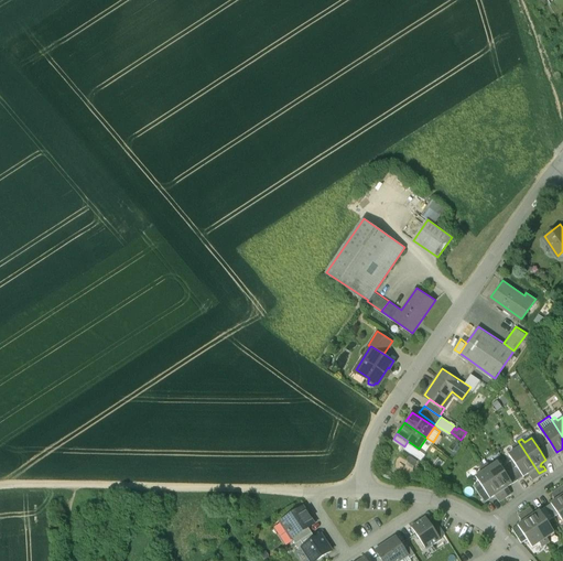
[(539,473),(518,441),(513,443),(517,448),(509,452),(513,457),(523,474),(529,471),(532,472),(531,475),(533,477),(539,473)]
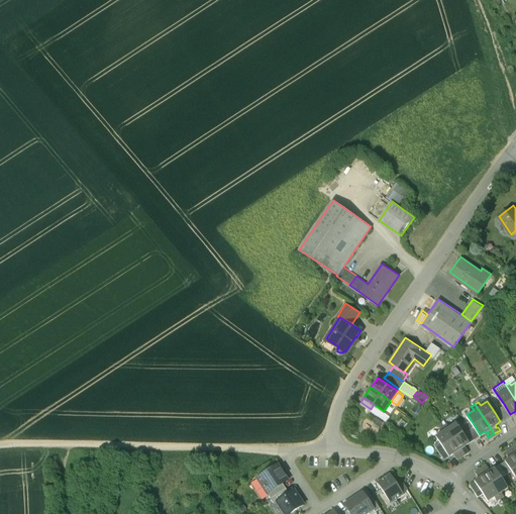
[(499,408),(505,418),(510,414),(504,404),(499,408)]
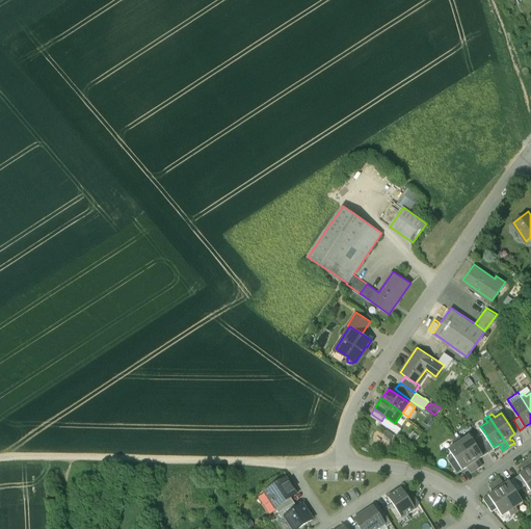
[(508,423),(514,433),(520,430),(513,420),(508,423)]
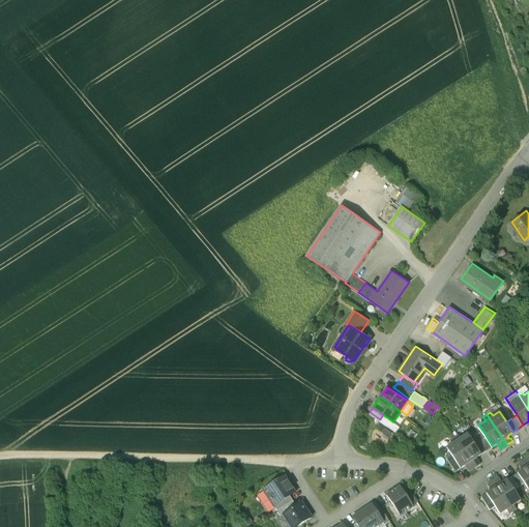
[(476,434),(487,449),(492,445),(482,430),(476,434)]
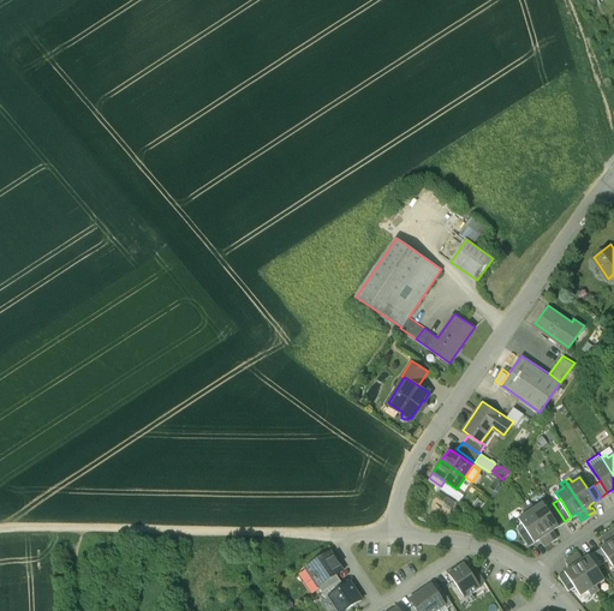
[(547,507),(543,501),(535,505),(532,502),(529,504),(552,539),(559,535),(556,532),(553,532),(554,528),(559,525),(547,507)]
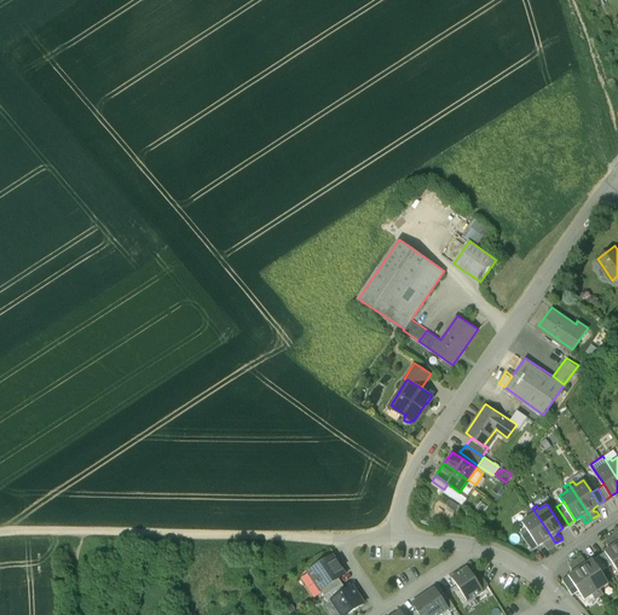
[(550,510),(562,528),(569,524),(556,506),(550,510)]
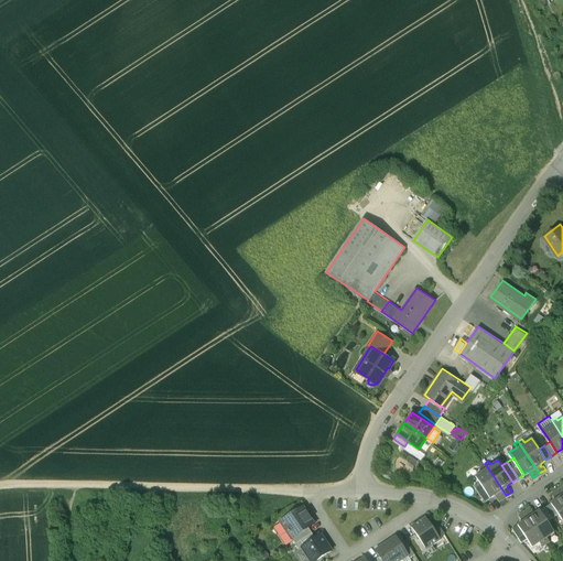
[(506,495),(485,463),(480,465),(484,470),(476,474),(479,479),(490,496),(496,493),(499,494),(498,497),(500,499),(506,495)]
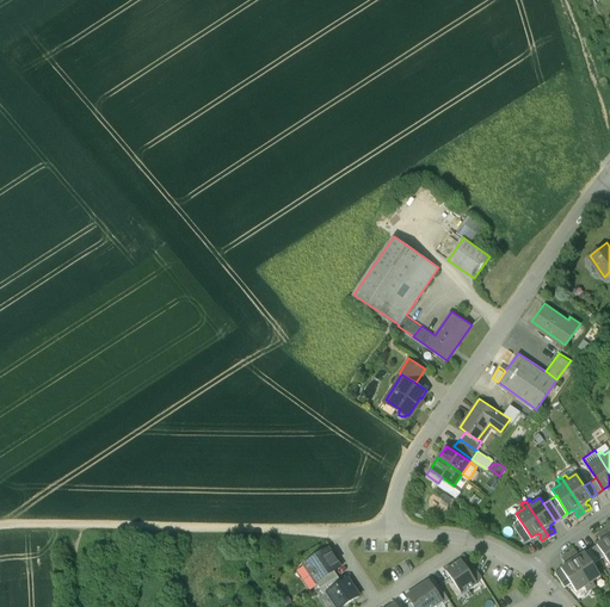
[(525,540),(531,537),(519,519),(513,522),(525,540)]
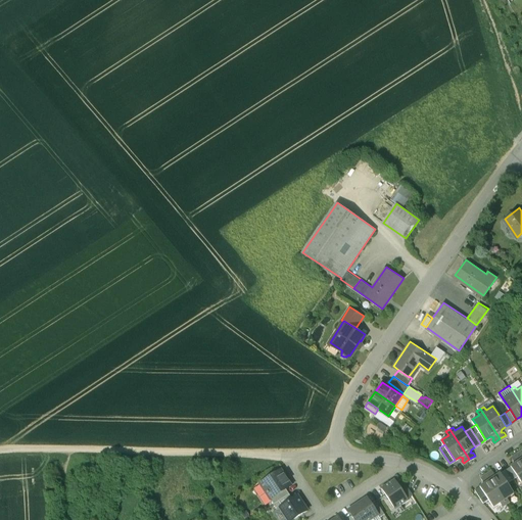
[(521,458),(518,452),(512,456),(514,458),(517,459),(516,461),(511,464),(518,474),(521,479),(521,458)]
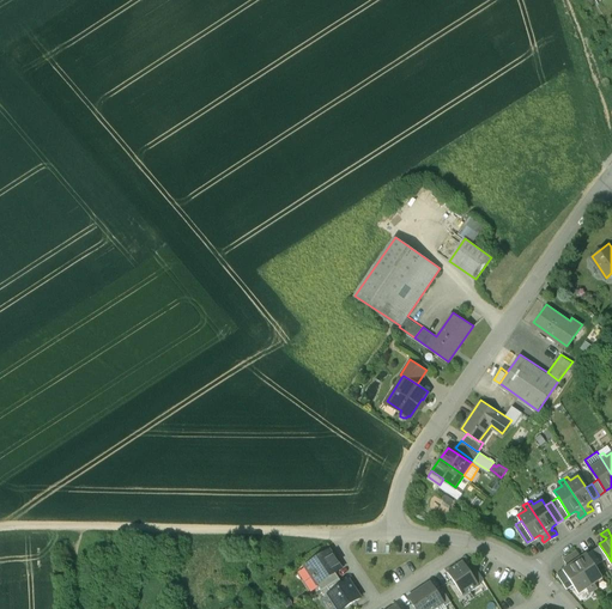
[(593,548),(601,560),(607,555),(599,543),(593,548)]
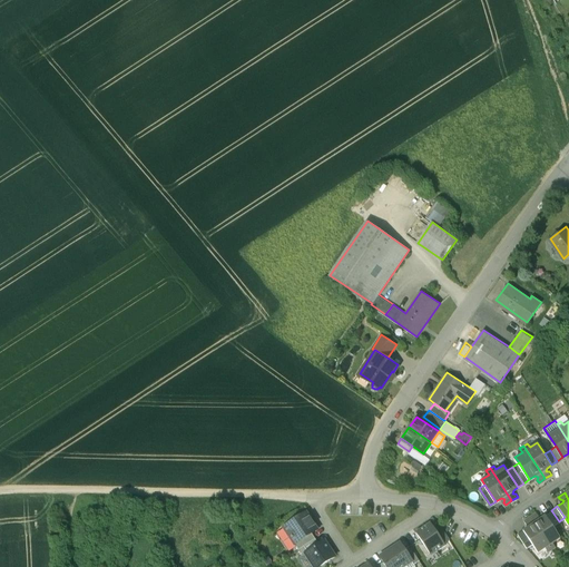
[(285,525),(295,541),(313,530),(317,527),(307,510),(285,525)]
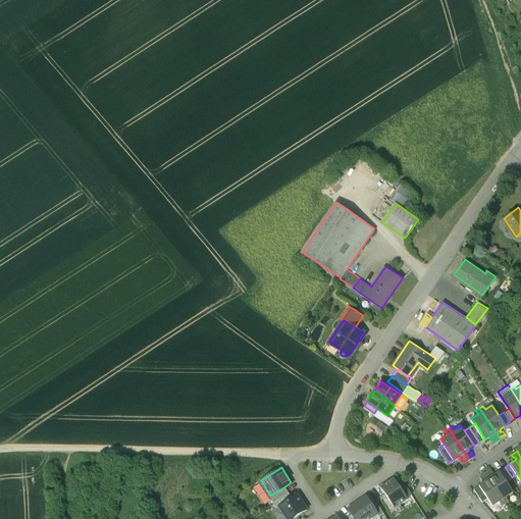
[(500,470),(496,473),(492,472),(493,469),(491,467),(486,471),(506,501),(509,499),(507,495),(514,490),(507,480),(500,470)]
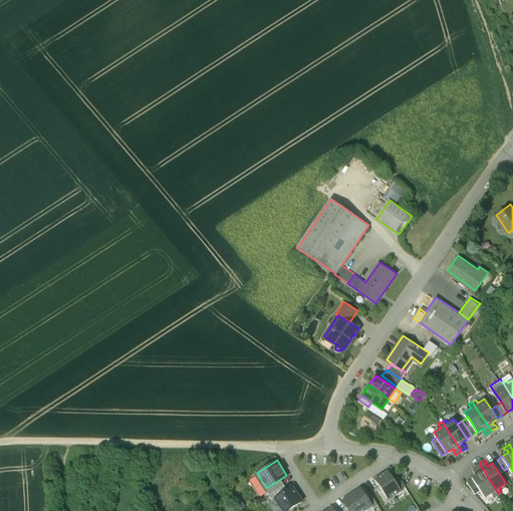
[(497,460),(492,463),(499,473),(504,470),(497,460)]
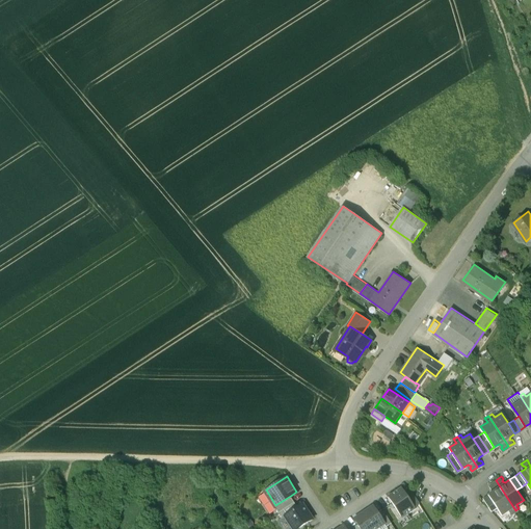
[(515,510),(496,480),(489,483),(492,486),(495,486),(494,490),(488,493),(498,506),(503,513),(509,509),(512,512),(515,510)]
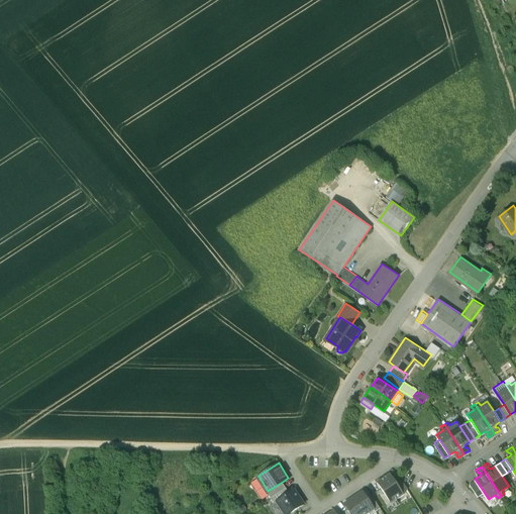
[(394,476),(391,472),(378,481),(391,501),(404,492),(403,491),(394,476)]
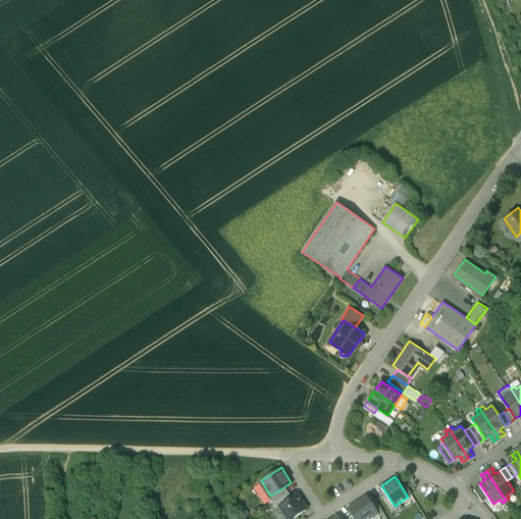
[(403,477),(398,480),(407,496),(412,491),(403,477)]
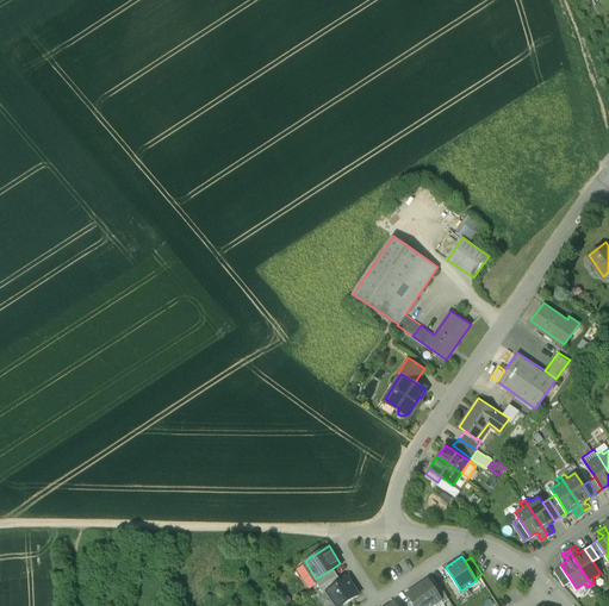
[(571,580),(560,564),(554,569),(565,583),(571,580)]
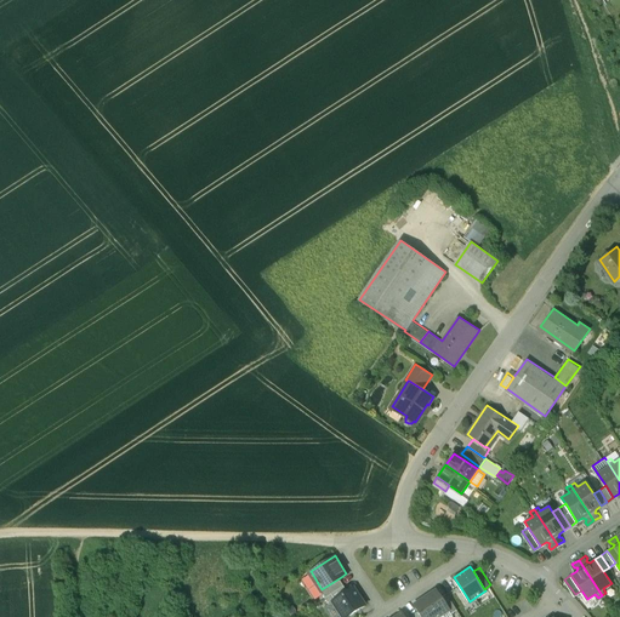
[(345,584),(341,577),(322,589),(326,595),(345,584)]
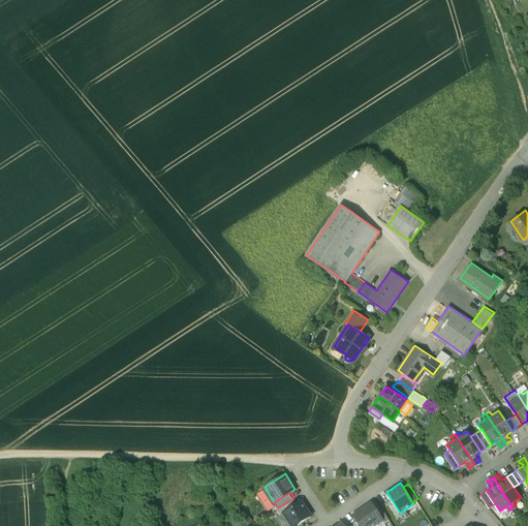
[(297,503),(293,498),(278,507),(281,513),(284,512),(297,503)]
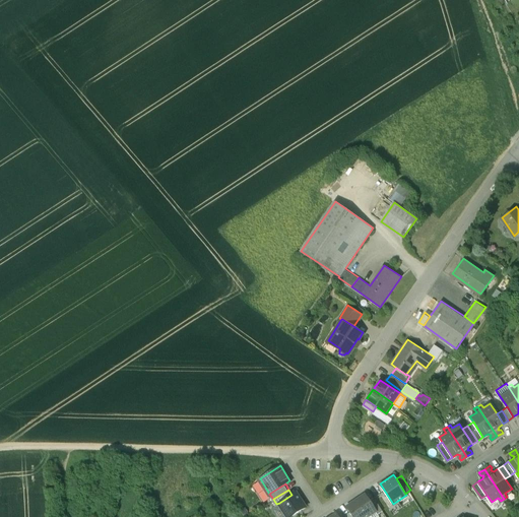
[(292,495),(279,503),(288,516),(306,505),(297,491),(292,495)]
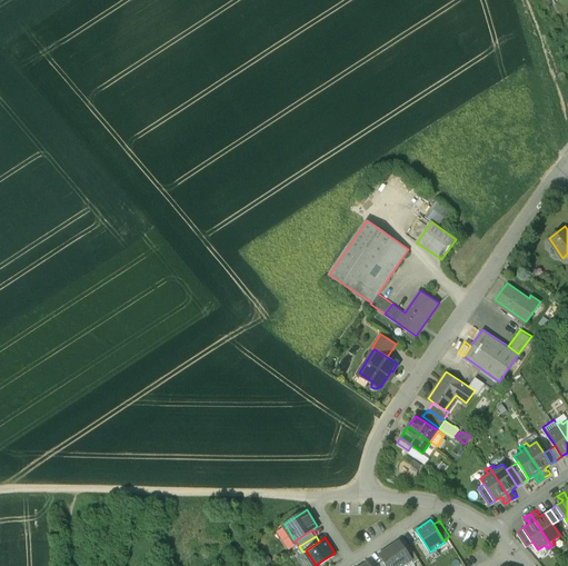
[(380,553),(388,565),(399,565),(411,558),(406,548),(400,539),(380,553)]
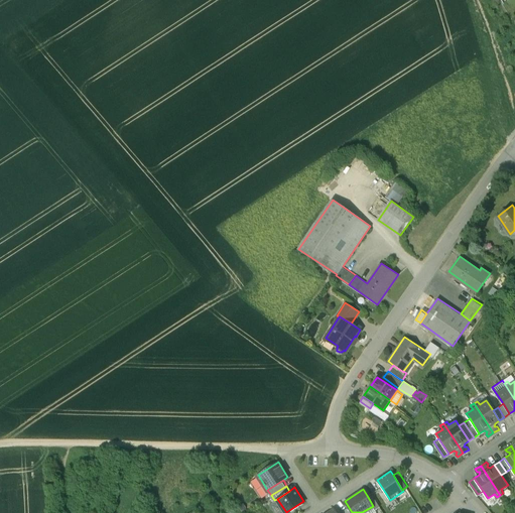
[(368,497),(373,506),(375,509),(380,505),(372,494),(368,497)]
